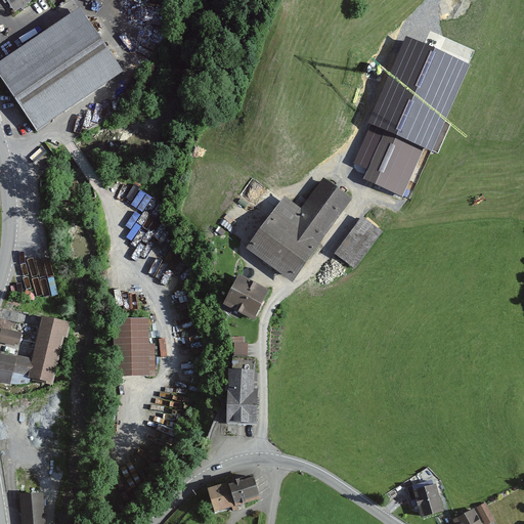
[(2,0),(14,16),(39,0),(2,0)]
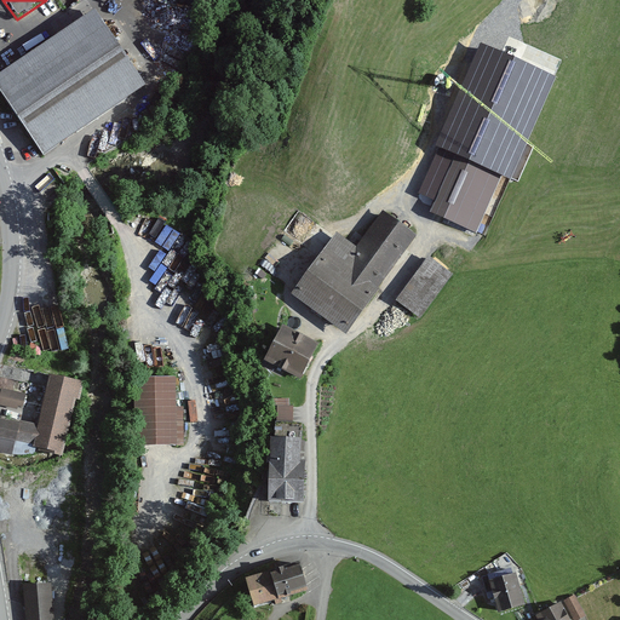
[(95,13),(0,75),(0,96),(41,158),(144,89),(95,13)]
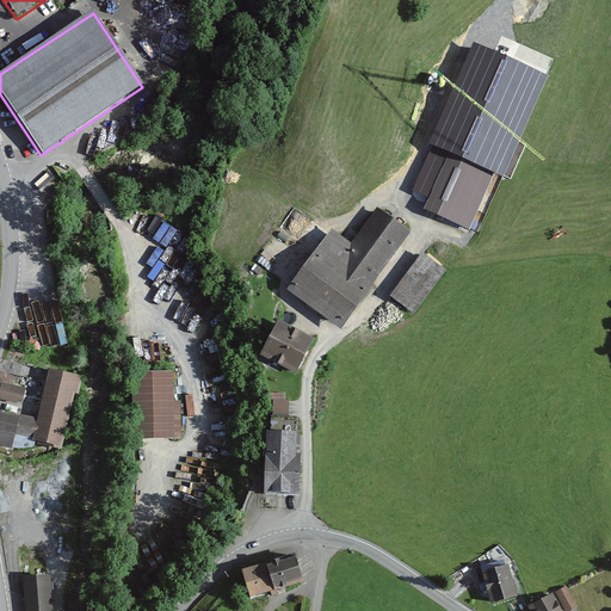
[(495,172),(451,153),(425,210),(469,229),(495,172)]
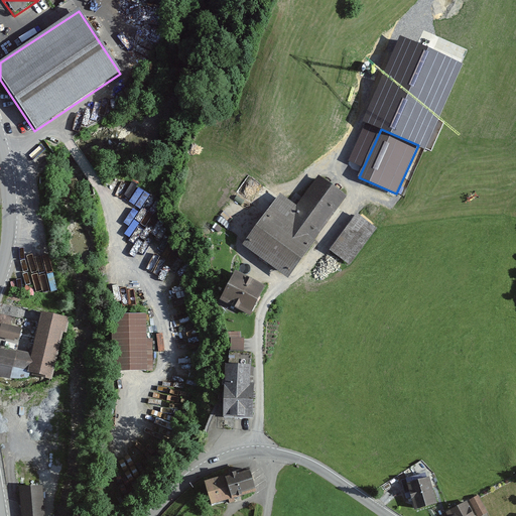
[(295,209),(279,197),(243,246),(286,277),(346,196),(318,176),(295,209)]
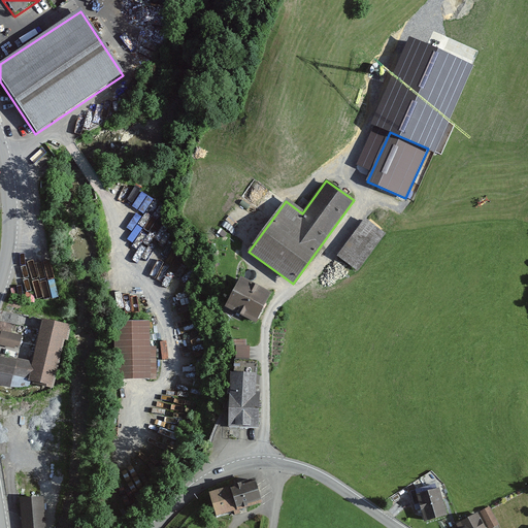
[(138,192),(133,208),(135,209),(129,230),(141,234),(146,219),(144,218),(152,196),(138,192)]
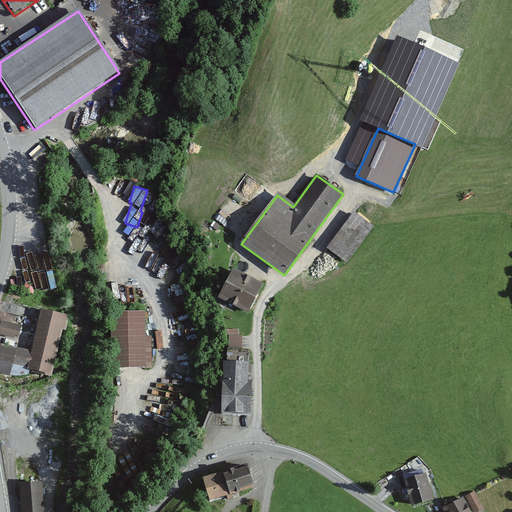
[(372,227),(354,214),(329,250),(347,262),(372,227)]
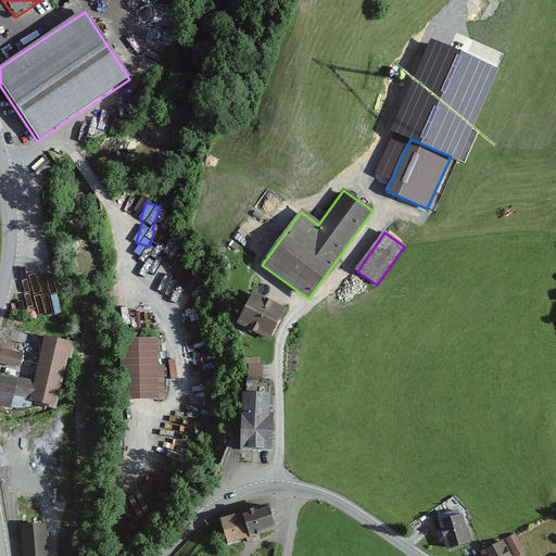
[(287,310),(253,292),(237,324),(272,341),(287,310)]
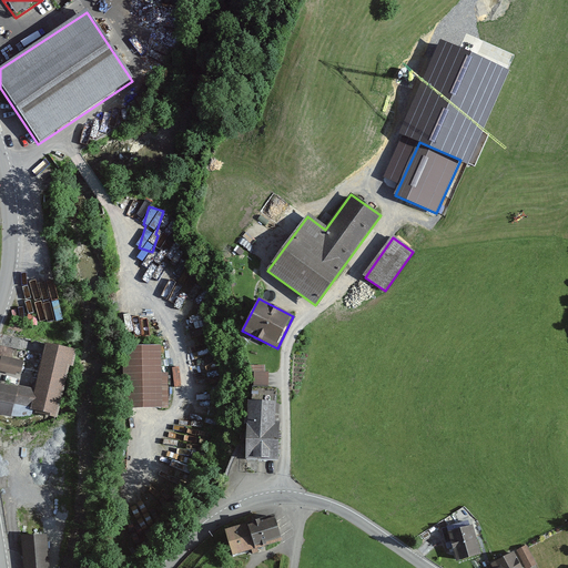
[(34,393),(0,385),(0,406),(61,419),(75,351),(44,344),(34,393)]
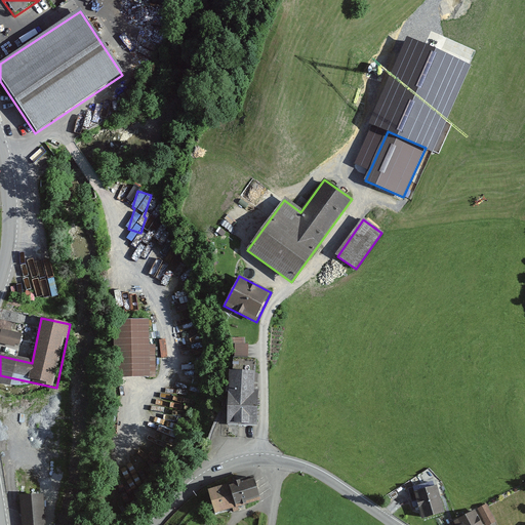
[(148,319),(121,319),(122,376),(156,376),(155,345),(148,345),(148,319)]
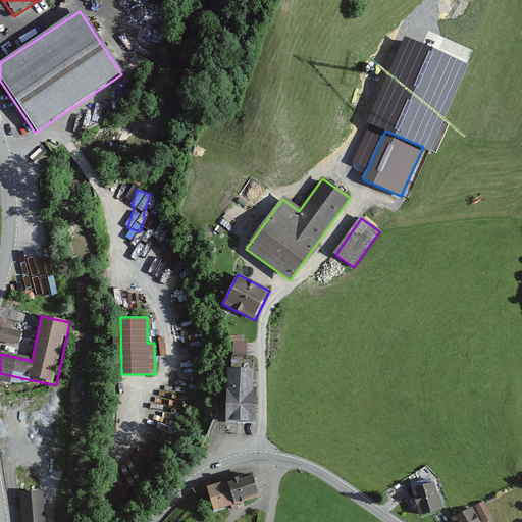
[(22,331),(0,327),(0,342),(20,345),(22,331)]
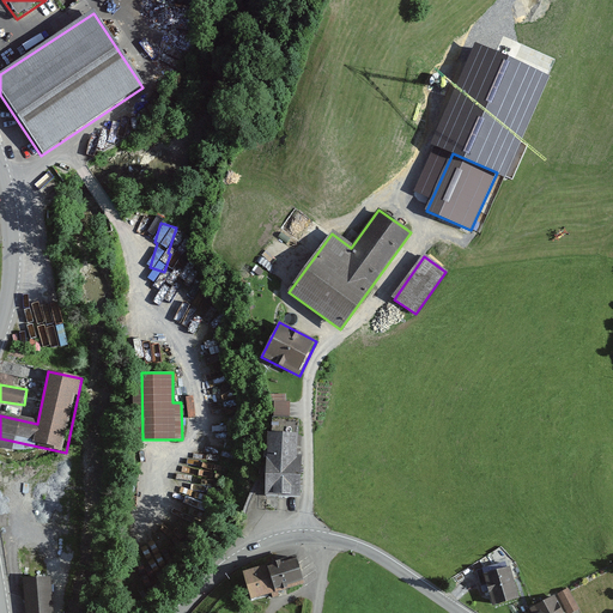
[(275,414),(292,414),(292,395),(277,395),(275,414)]
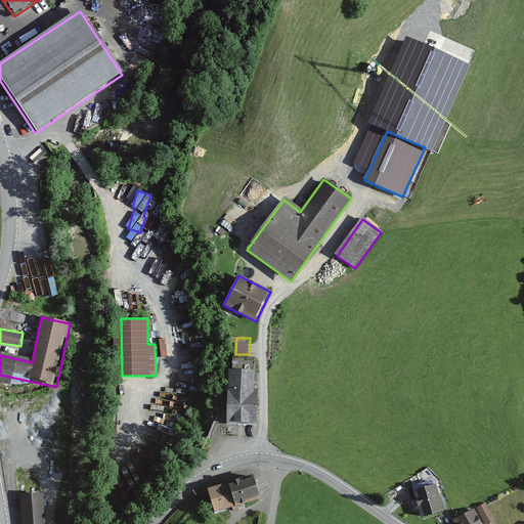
[(256,369),(228,368),(227,424),(255,425),(256,369)]
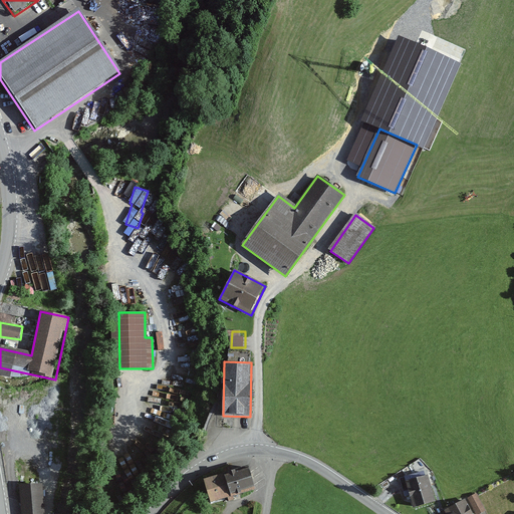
[(249,467),(206,479),(213,503),(256,490),(249,467)]
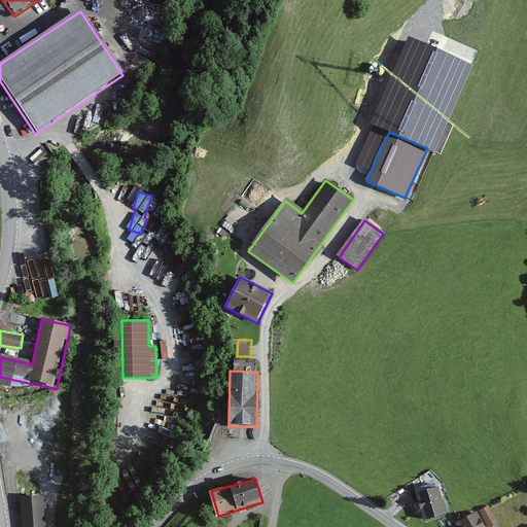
[(447,515),(438,488),(415,495),(422,522),(447,515)]
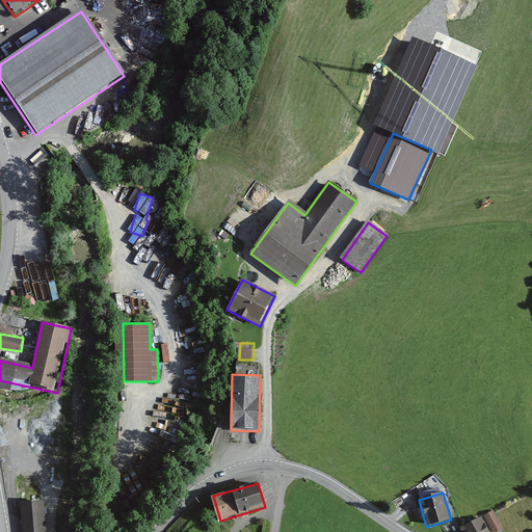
[(46,531),(44,501),(19,503),(21,531),(46,531)]
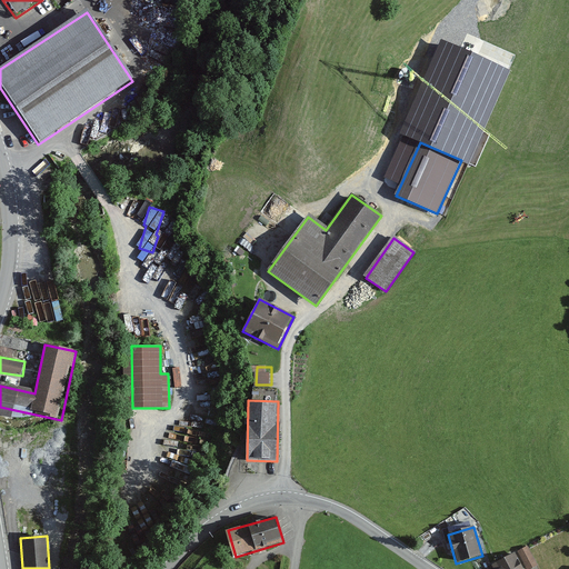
[(529,548),(519,553),(526,568),(527,568),(537,565),(529,548)]
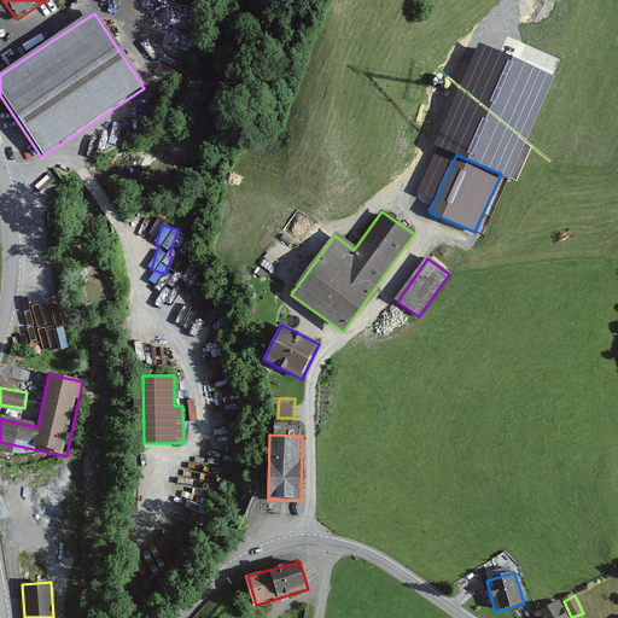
[(567,617),(560,602),(537,616),(538,617),(567,617)]
